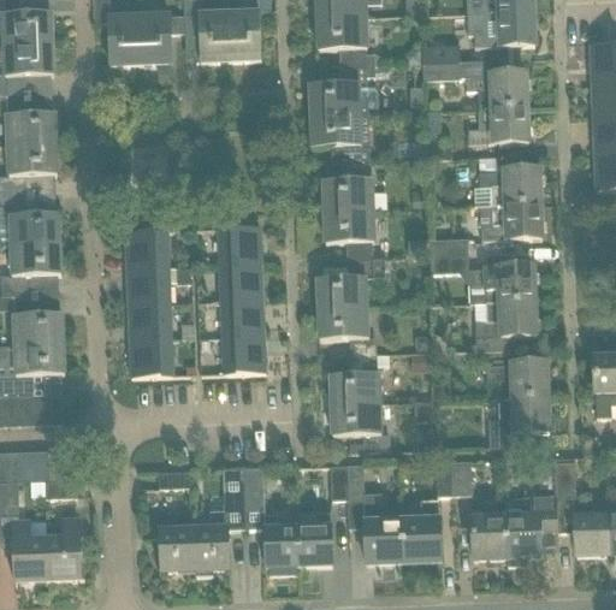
[(3,16),(4,46),(53,45),(52,13),(21,15),(21,0),(4,0),(4,16),(3,16)]
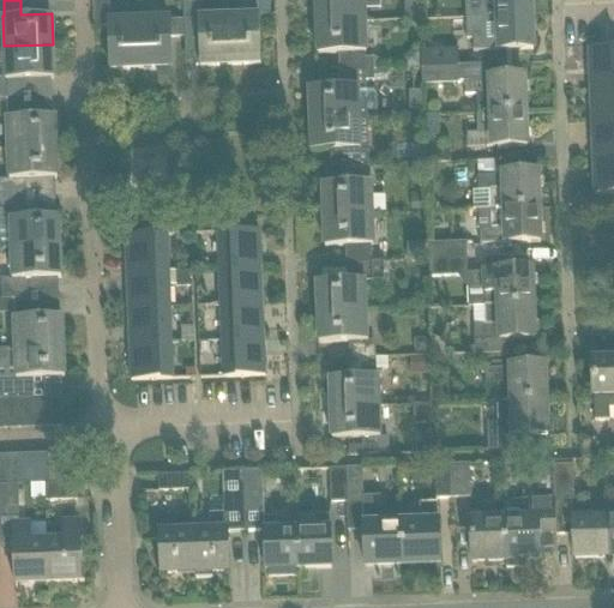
[(120,7),(110,8),(109,0),(94,0),(96,24),(109,23),(110,65),(149,64),(146,16),(120,17),(120,7)]
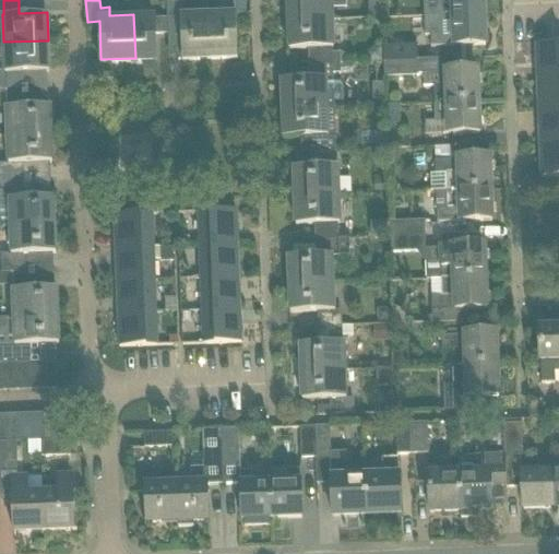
[(207,12),(181,12),(180,4),(178,0),(167,0),(167,14),(168,30),(180,30),(181,57),(210,56),(207,12)]
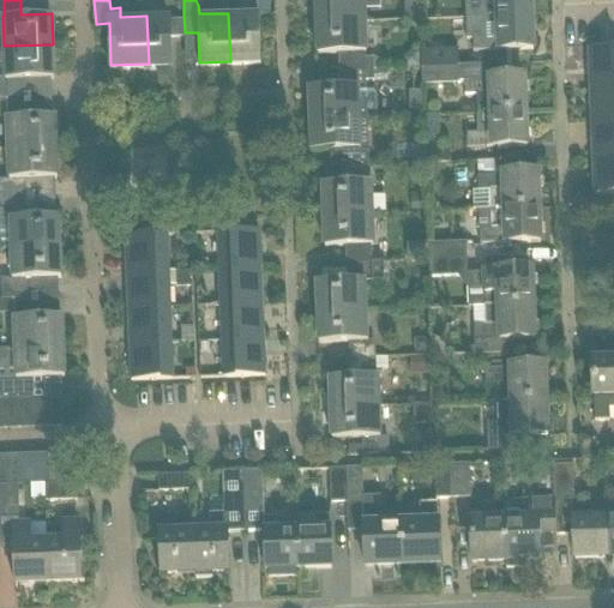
[(230,61),(260,60),(258,0),(244,0),(244,12),(228,13),(230,61)]
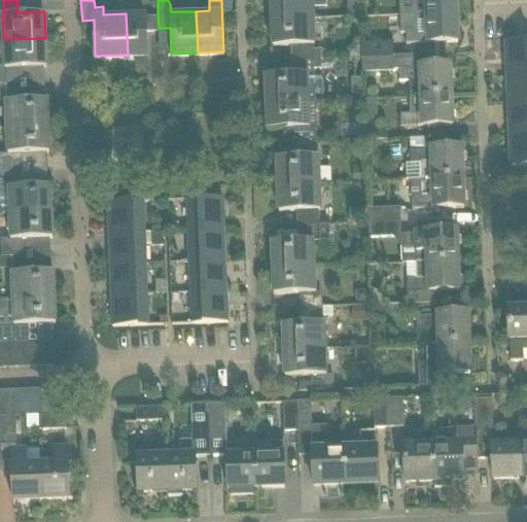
[(314,15),(313,0),(271,0),(272,16),(314,15)]
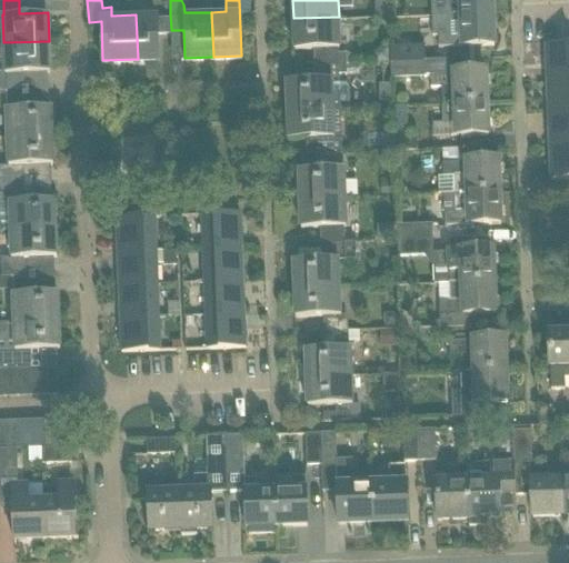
[(431,0),(432,12),(448,12),(492,10),(491,0),(431,0)]
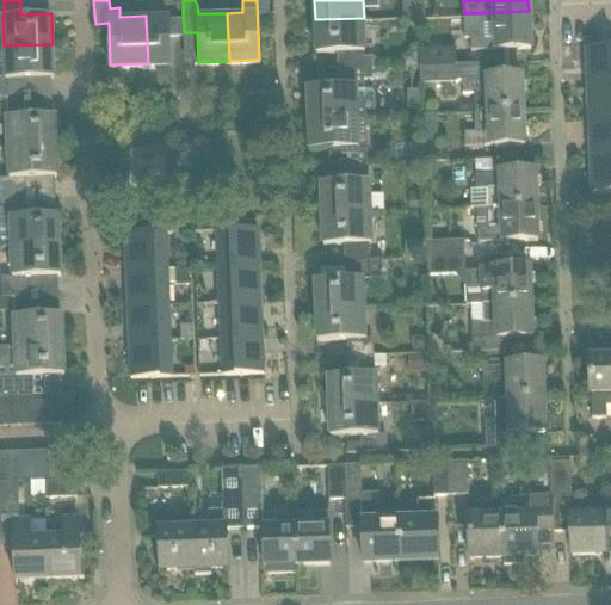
[(481,13),(464,13),(464,35),(470,35),(470,47),(506,45),(530,45),(529,11),(481,13)]
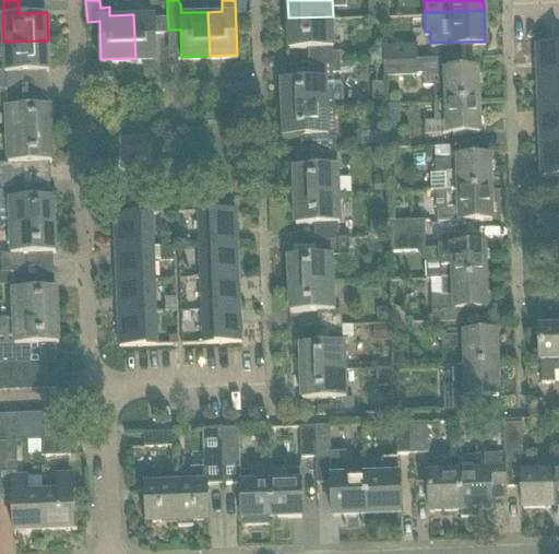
[(155,14),(133,14),(135,58),(156,57),(155,30),(168,30),(167,14),(155,14)]
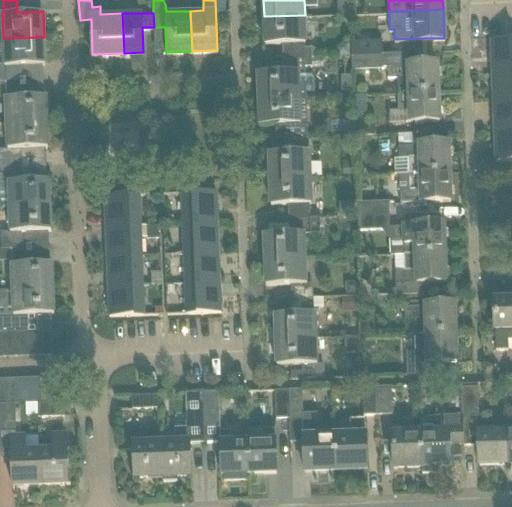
[(290,41),(290,55),(312,54),(312,45),(304,46),(304,41),(305,40),(305,15),(264,16),(265,42),(290,41)]
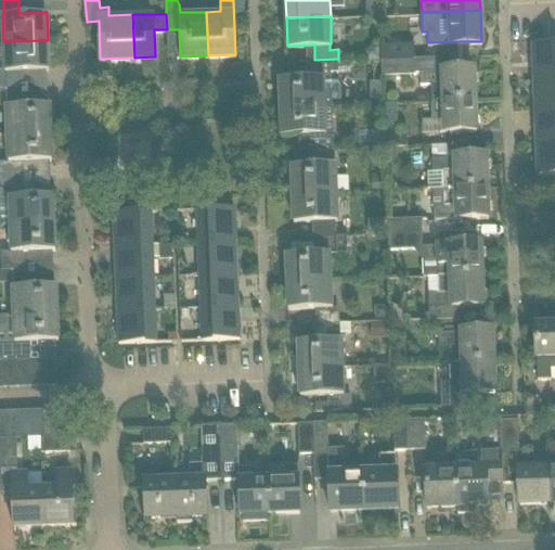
[(554,39),(532,40),(533,74),(554,73),(554,39)]
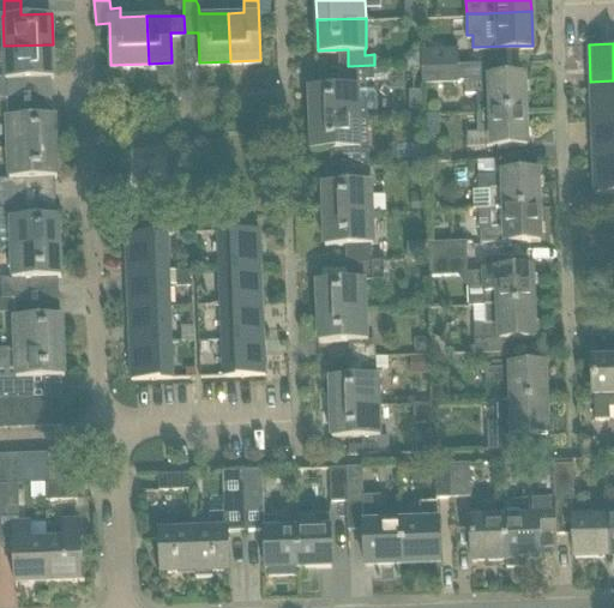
[(53,74),(53,44),(4,46),(5,74),(0,74),(0,95),(24,95),(24,76),(53,74)]
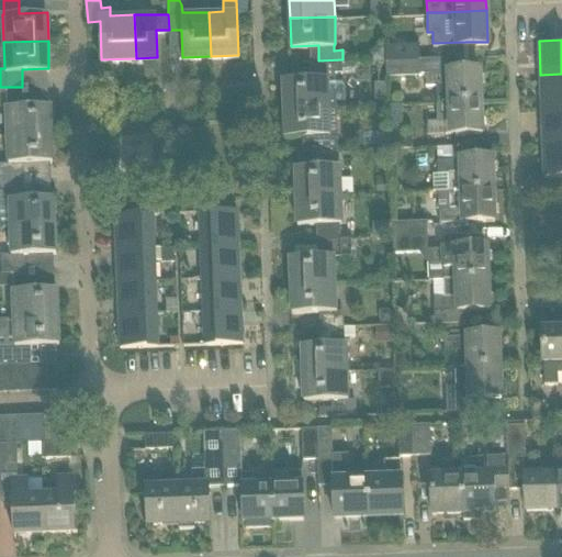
[(403,42),(404,56),(419,56),(418,42),(403,42)]
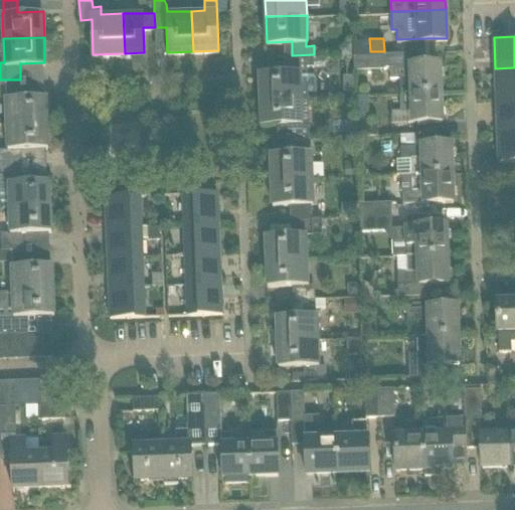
[(384,51),(370,51),(353,52),(354,67),(385,65),(384,52),(384,51)]
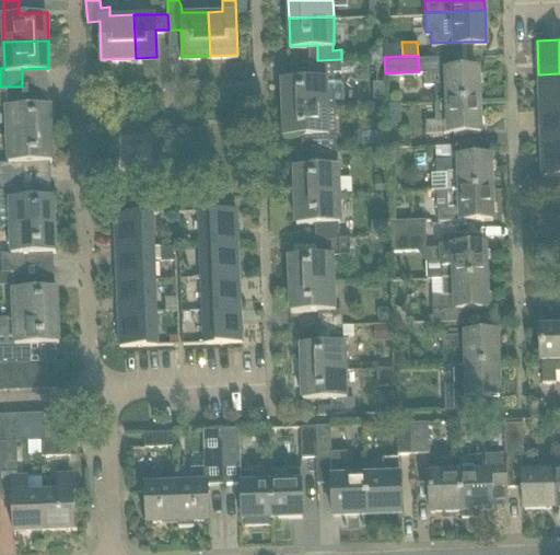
[(434,100),(479,99),(478,68),(442,69),(442,56),(418,57),(419,71),(422,71),(423,83),(433,83),(434,100)]
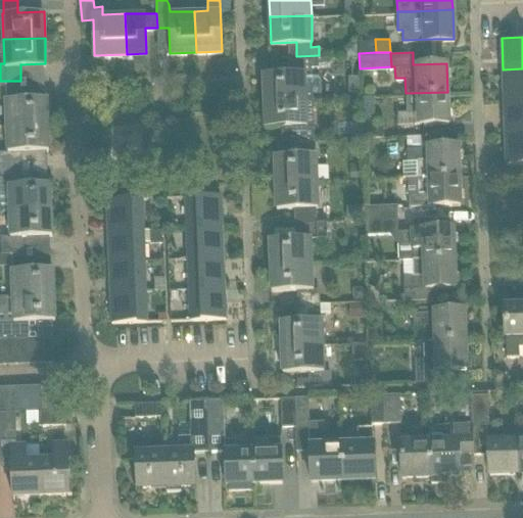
[(264,73),(265,99),(314,97),(314,92),(321,91),(321,77),(319,75),(304,75),(304,71),(312,71),(312,65),(319,65),(319,55),(296,56),(288,56),(289,72),(264,73)]
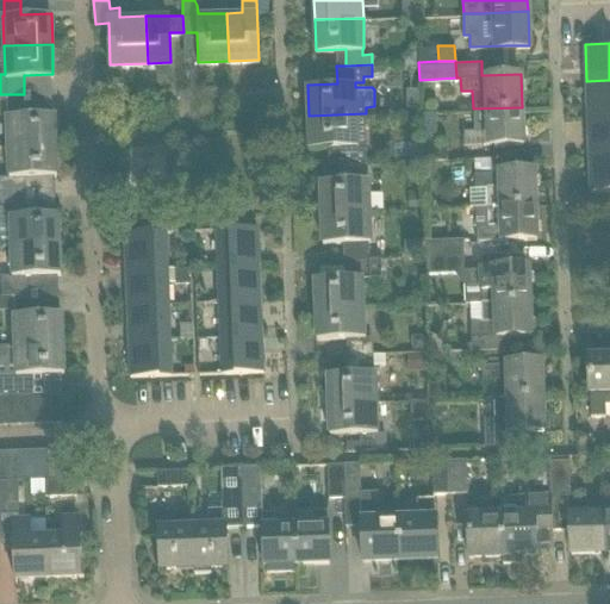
[(609,114),(609,80),(586,81),(587,117),(609,114)]
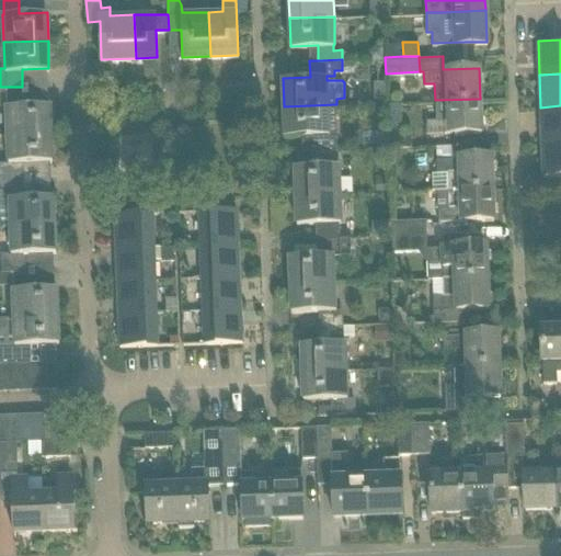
[(0,105),(7,105),(7,133),(52,132),(50,103),(23,104),(22,87),(0,87),(0,105)]
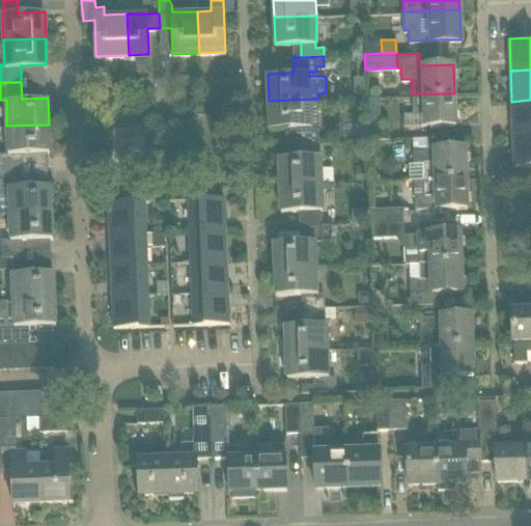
[(455,122),(454,93),(412,94),(412,112),(402,112),(403,125),(455,122)]
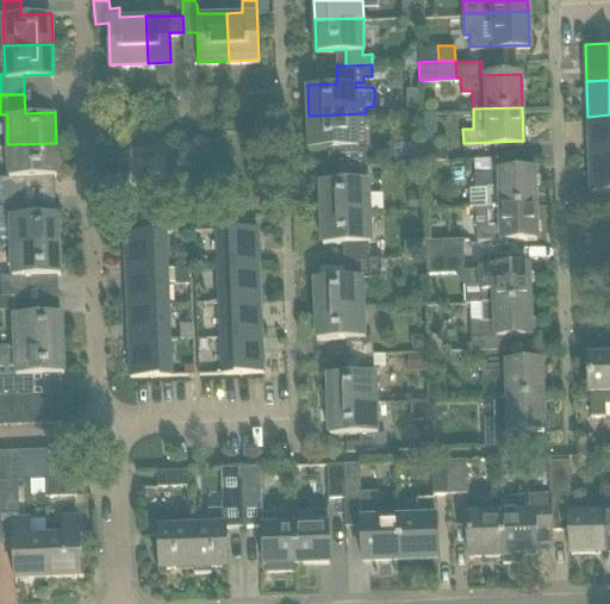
[(366,142),(366,113),(356,113),(309,116),(310,145),(340,144),(340,162),(349,162),(367,162),(366,142)]
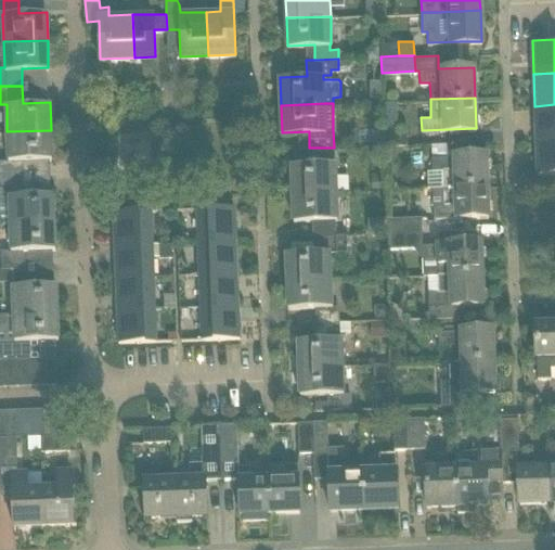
[(554,104),(534,106),(536,139),(554,137),(554,104)]
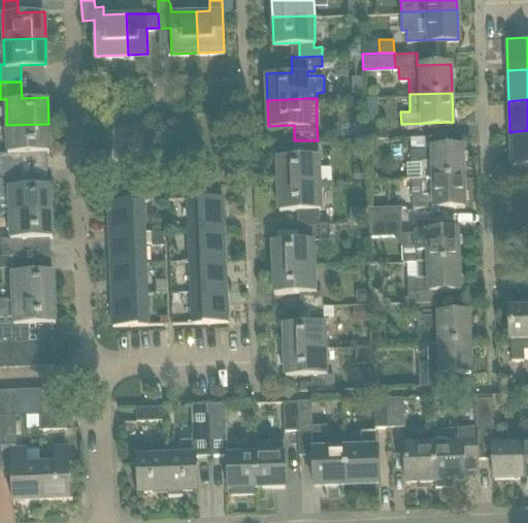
[(139,155),(138,115),(110,116),(111,156),(139,155)]
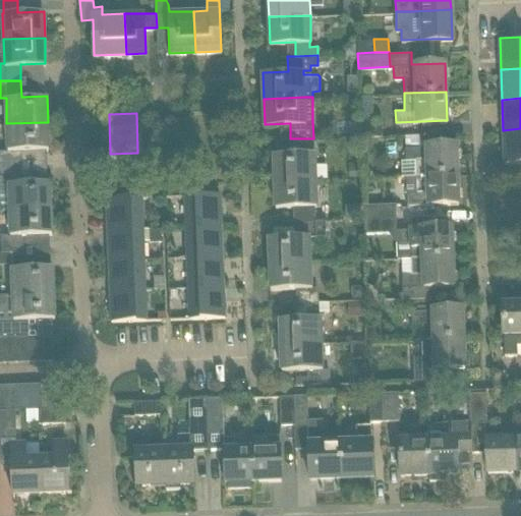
[(361,118),(361,132),(361,135),(382,134),(382,122),(373,123),(373,116),(361,117),(361,118)]
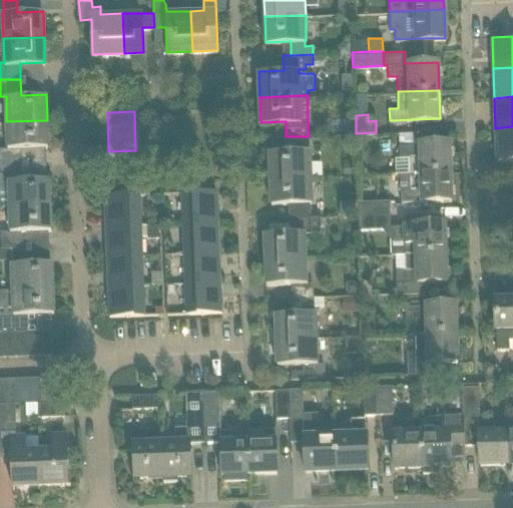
[(355,133),(354,117),(327,118),(328,134),(355,133)]
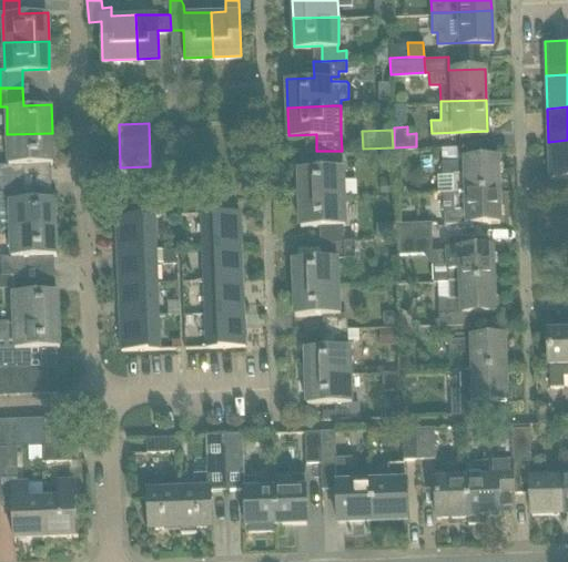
[(53,161),(52,133),(7,134),(8,163),(0,162),(0,181),(26,180),(26,162),(53,161)]
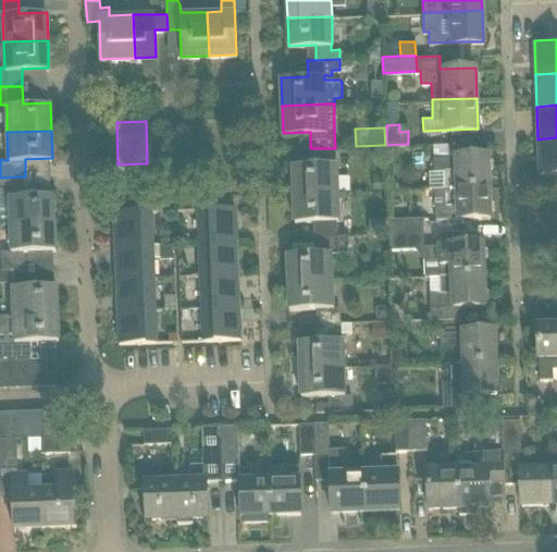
[(556,171),(556,137),(537,139),(539,172),(556,171)]
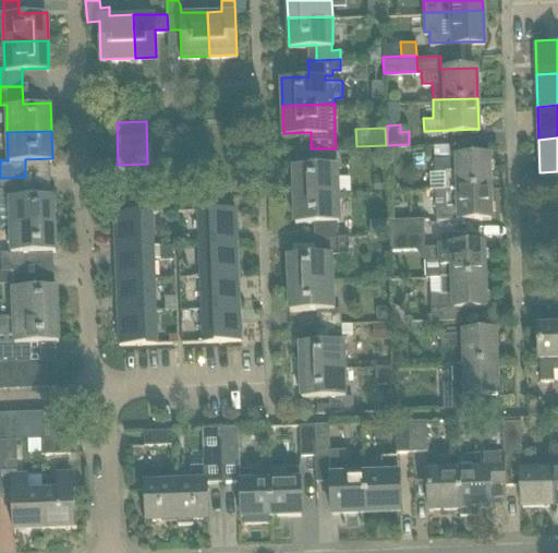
[(339,191),(338,163),(336,163),(336,148),(319,148),(320,164),(293,165),(294,192),(339,191)]
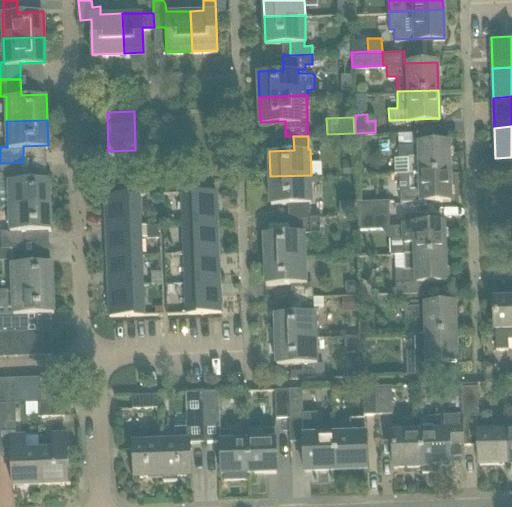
[(398,144),(398,156),(395,156),(396,172),(408,172),(449,170),(448,142),(398,144)]
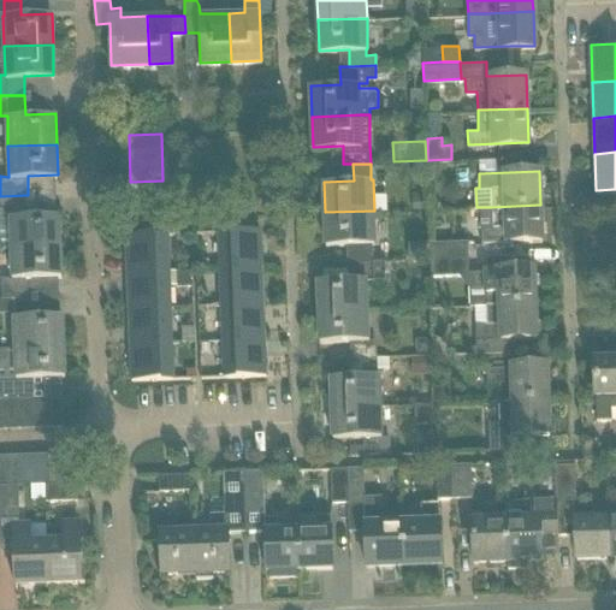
[(0,244),(11,244),(11,247),(60,244),(59,214),(29,215),(28,195),(0,196),(0,244)]
